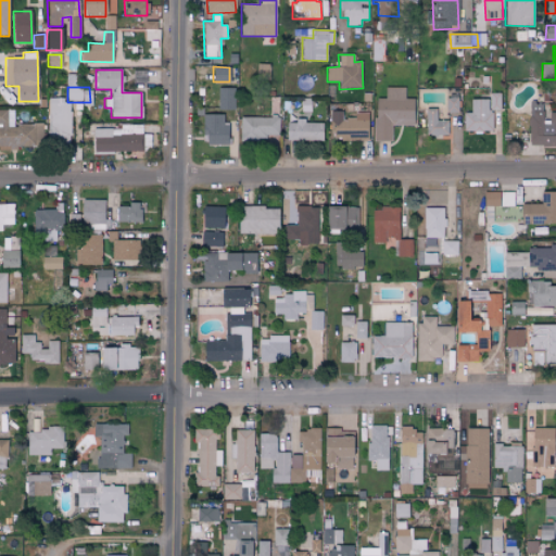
[(414,125),(414,99),(405,99),(404,87),(384,88),(384,98),(375,98),(375,141),(391,141),(391,126),(414,125)]
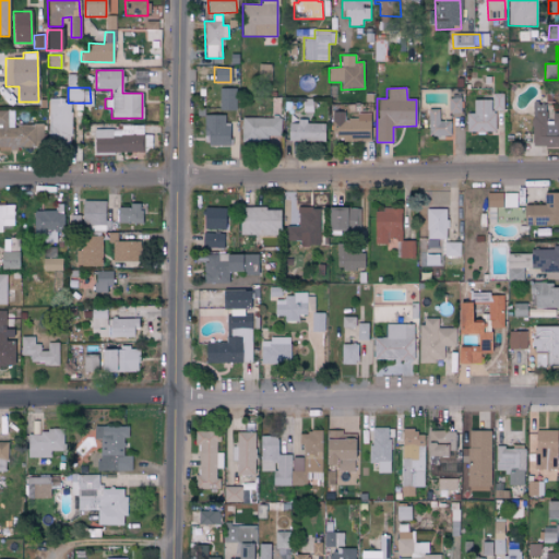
[(218,110),(236,110),(236,88),(218,88),(218,110)]
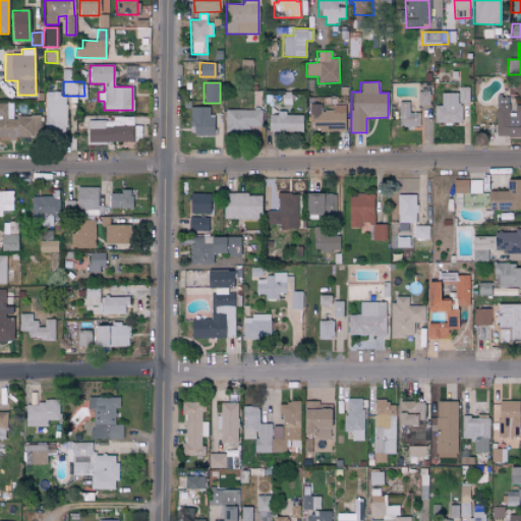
[(468,88),(458,88),(458,103),(469,103),(468,88)]
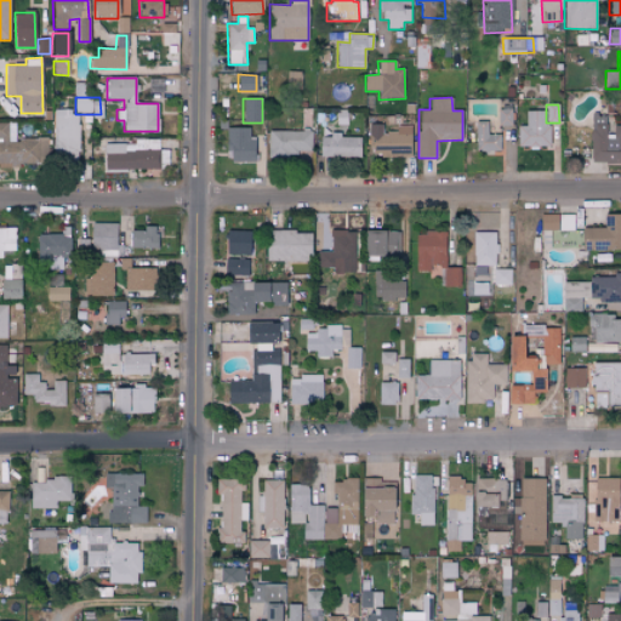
[(511,126),(511,109),(499,109),(497,125),(511,126)]
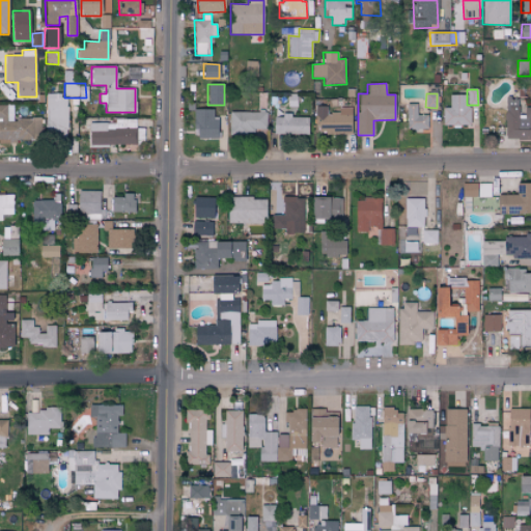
[(66,138),(67,95),(46,94),(46,137),(66,138)]
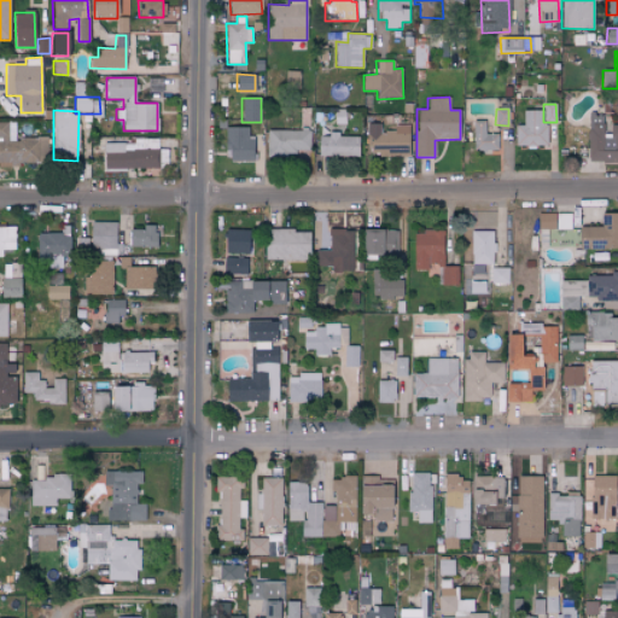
[(544,110),(524,111),(524,126),(514,126),(514,146),(544,146),(544,110)]
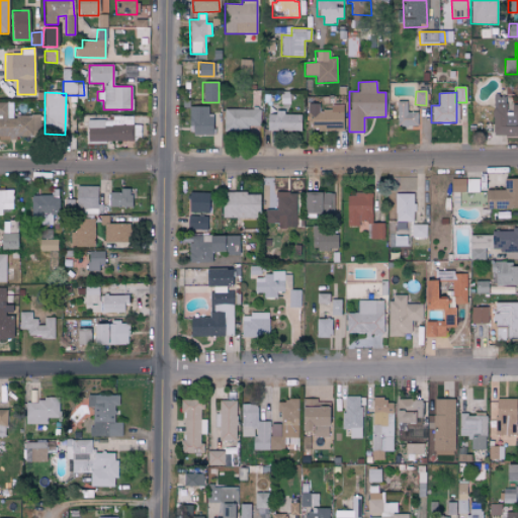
[(493,135),(517,135),(517,104),(511,104),(511,112),(505,112),(505,96),(493,96),(493,135)]
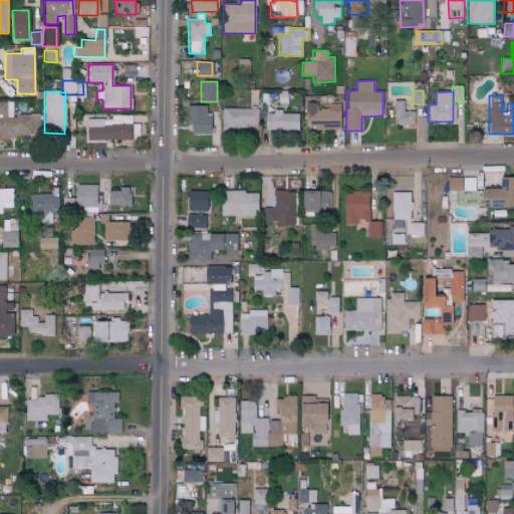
[(414,111),(404,111),(404,100),(393,100),(394,125),(415,124),(414,111)]
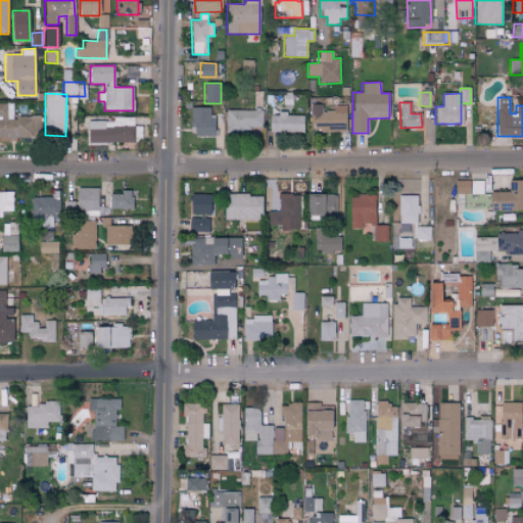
[(40,116),(7,117),(7,103),(0,103),(0,138),(40,138),(40,116)]
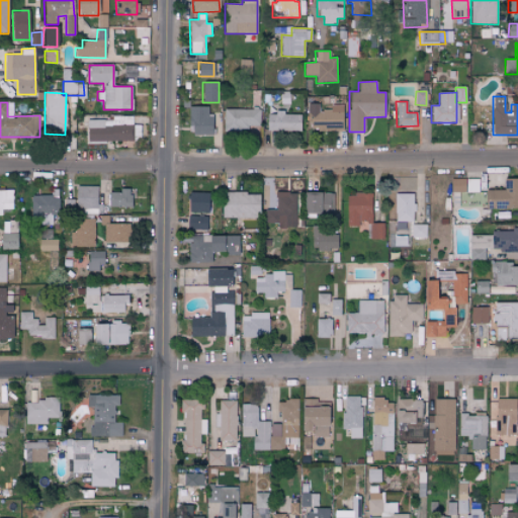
[(342,104),(330,105),(330,110),(319,110),(319,103),(308,104),(308,131),(343,130),(342,104)]
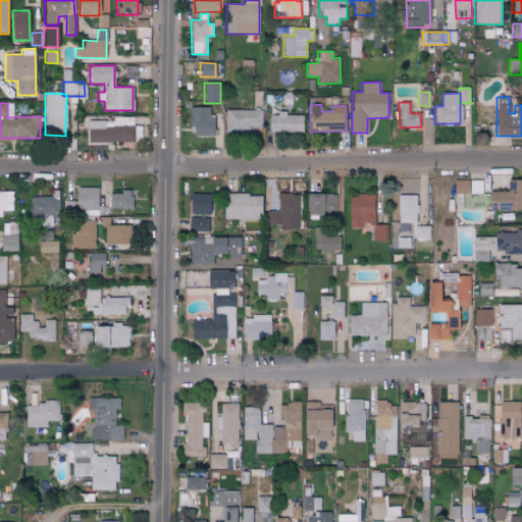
[(209,107),(191,107),(191,136),(213,137),(213,116),(209,116),(209,107)]
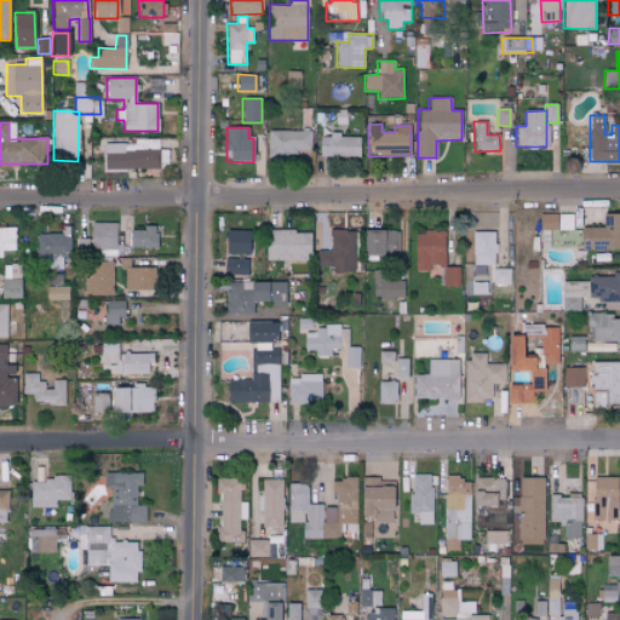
[(311,131),(268,131),(268,154),(310,155),(311,131)]
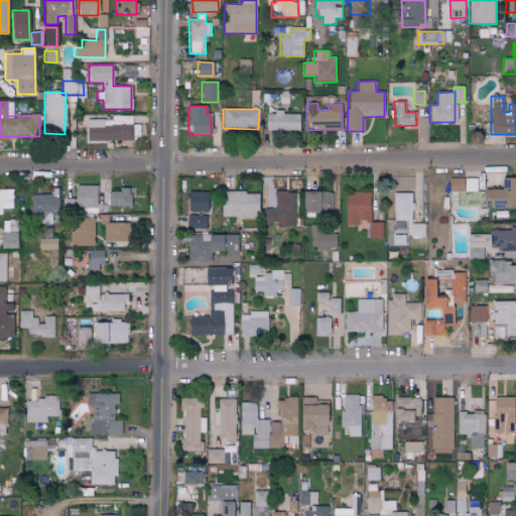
[(299,130),(299,113),(266,113),(266,130),(299,130)]
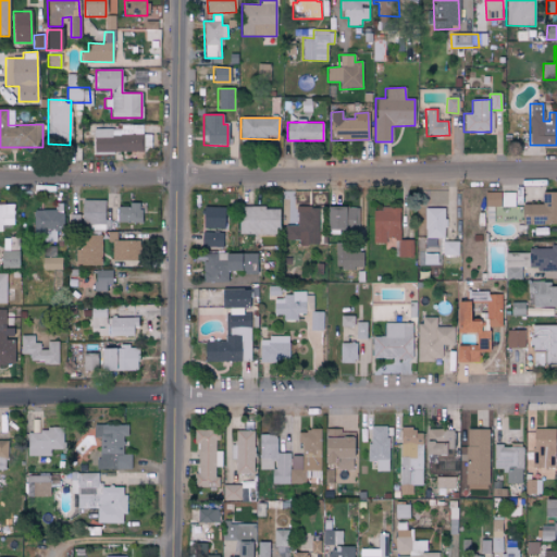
[(94,152),(144,151),(144,134),(122,134),(122,130),(94,130),(94,152)]
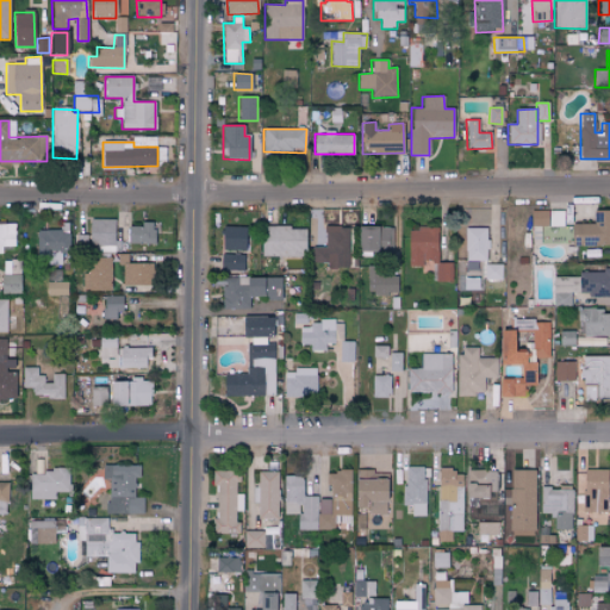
[(547,211),(530,211),(531,226),(547,226),(547,211)]
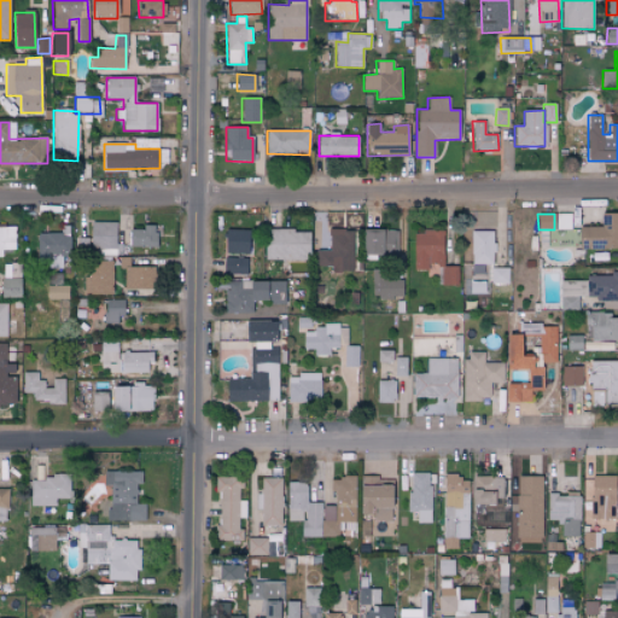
[(617,214),(607,214),(607,226),(579,227),(581,251),(617,250),(617,214)]
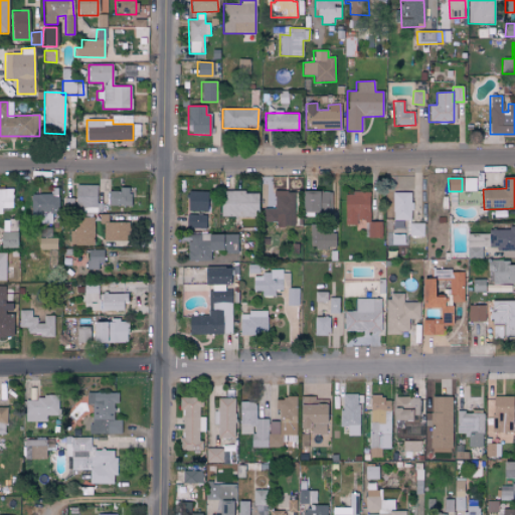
[(96,207),(97,185),(75,185),(74,207),(96,207)]
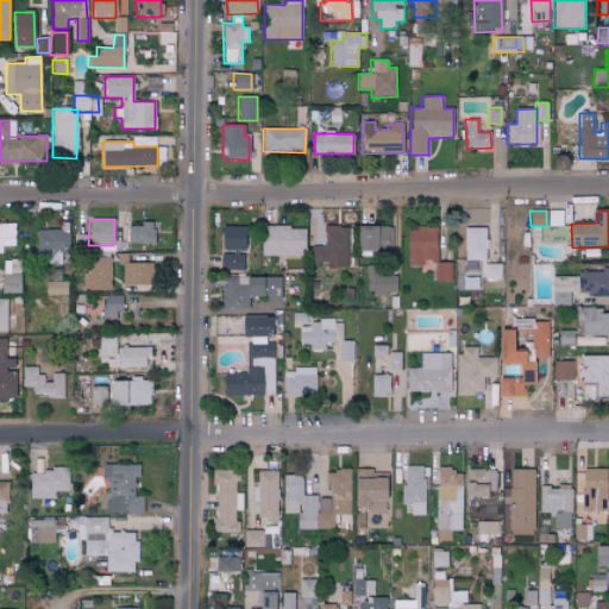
[(152,223),(140,221),(140,226),(127,226),(127,244),(152,244),(152,223)]
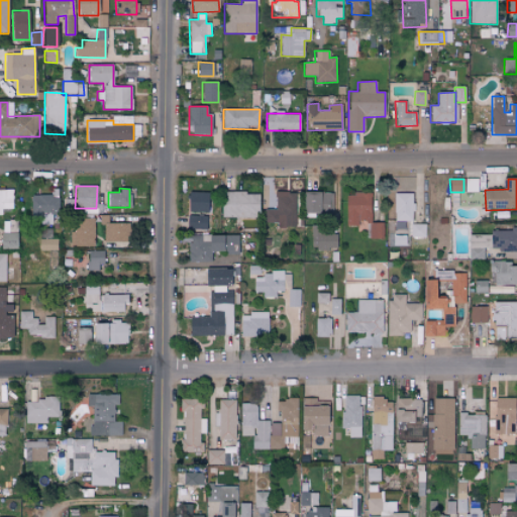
[(0,190),(0,214),(1,215),(1,209),(13,209),(12,190),(0,190)]
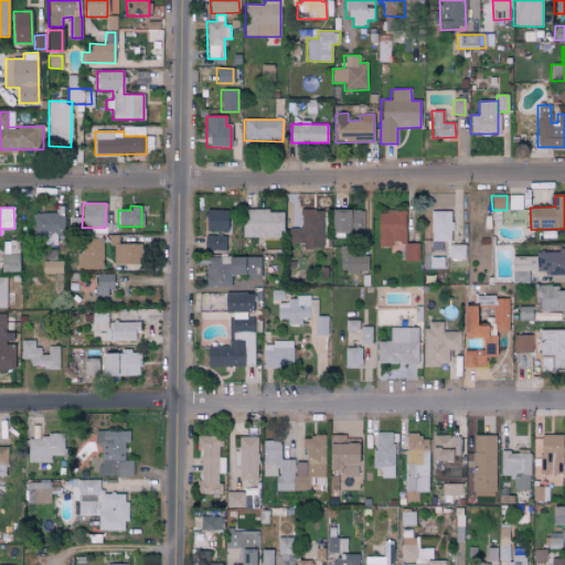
[(227,233),(227,211),(205,210),(205,232),(227,233)]
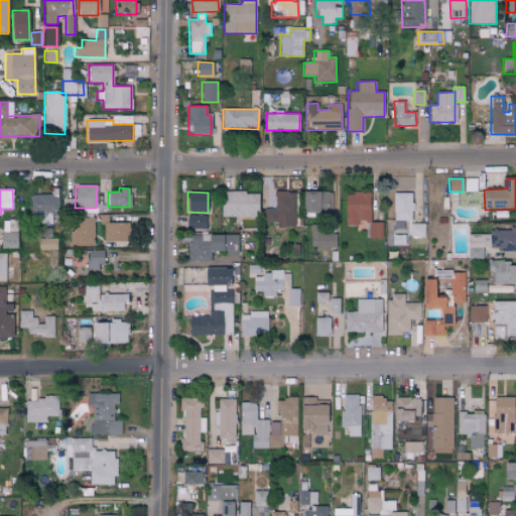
[(221,191),(220,218),(258,218),(258,192),(221,191)]
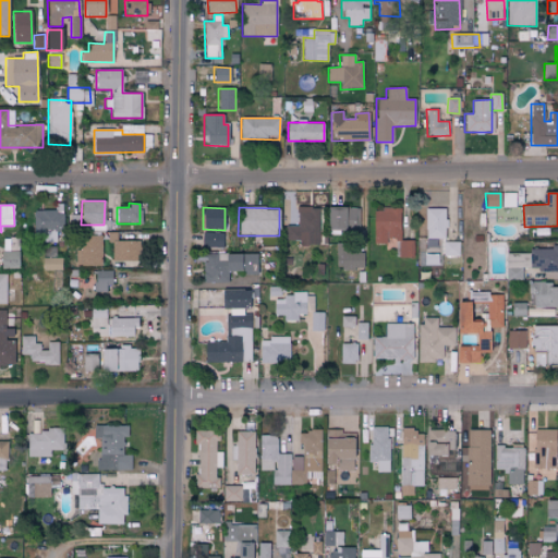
[(319,244),(319,208),(296,207),(296,227),(284,226),(284,243),(319,244)]
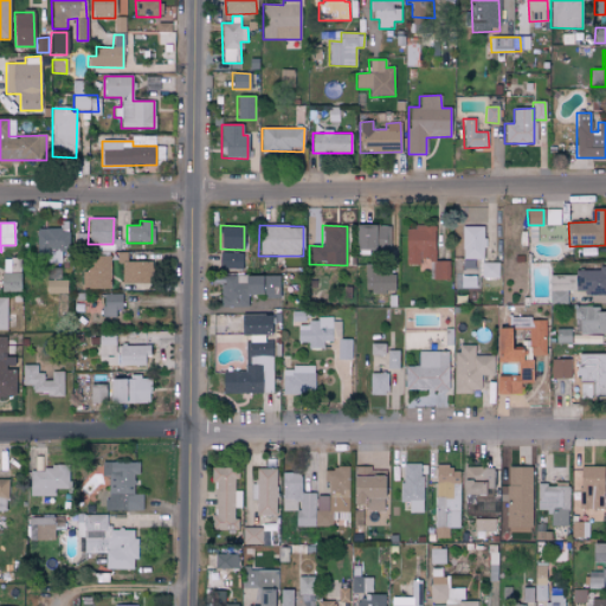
[(389,225),(354,226),(355,252),(389,251),(389,225)]
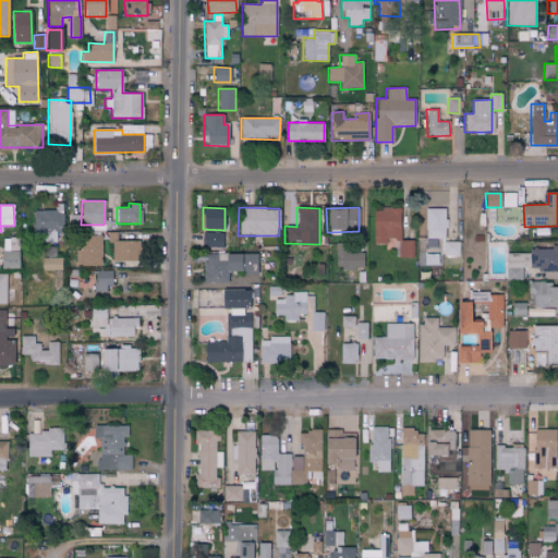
[(373,244),(387,244),(387,239),(399,239),(400,209),(374,208),(373,244)]
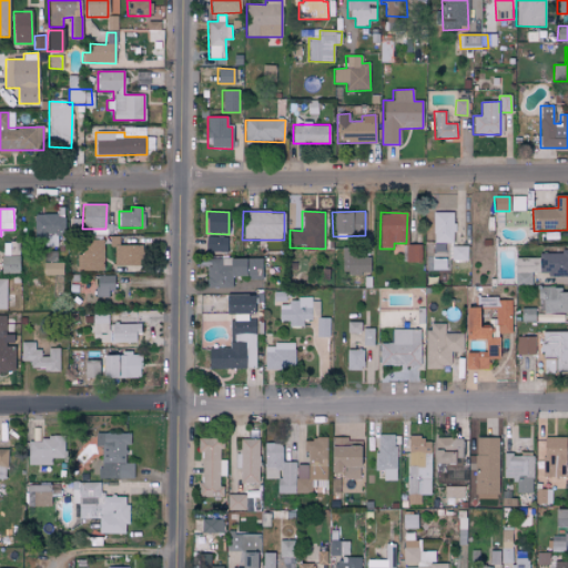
[(454,213),(433,212),(432,244),(453,244),(454,213)]
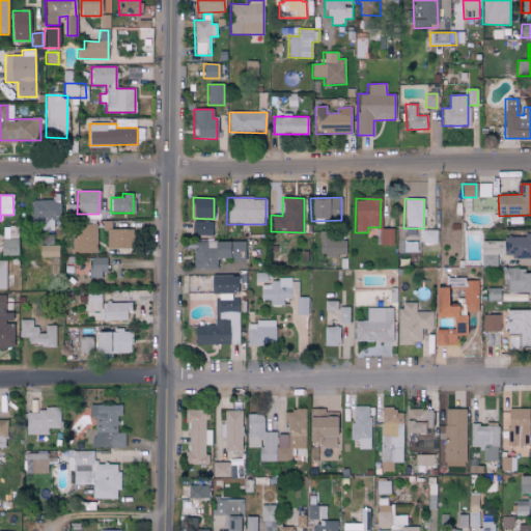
[(58,219),(58,201),(31,200),(31,219),(58,219)]
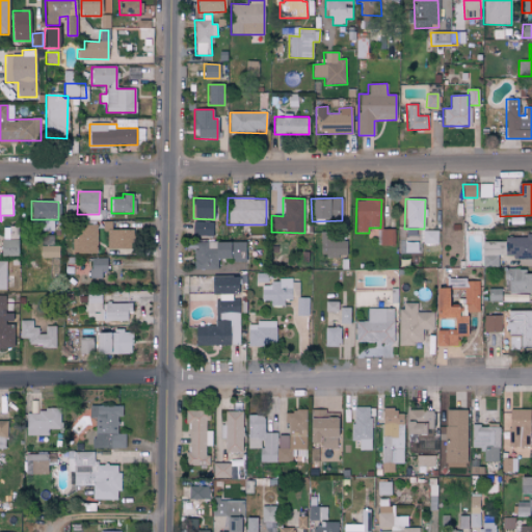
[(191,236),(212,236),(212,222),(191,221),(191,236)]
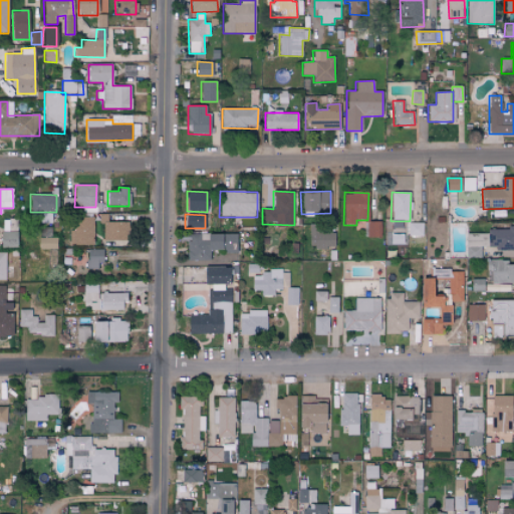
[(93,217),(73,217),(73,245),(93,245),(93,217)]
